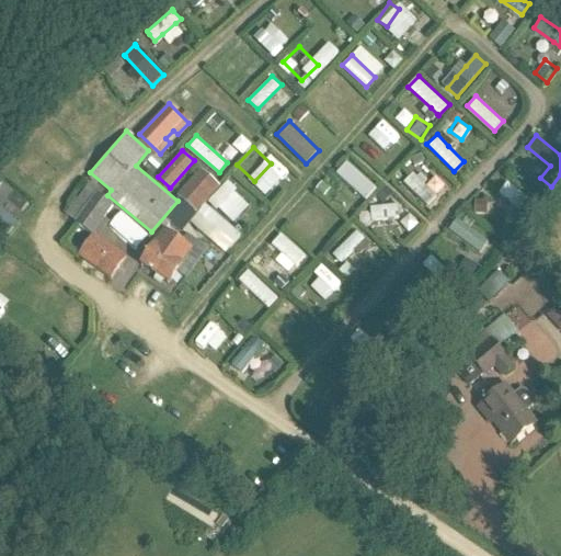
[(347,160),(336,172),(365,197),(376,186),(374,184),(357,170),(347,160)]
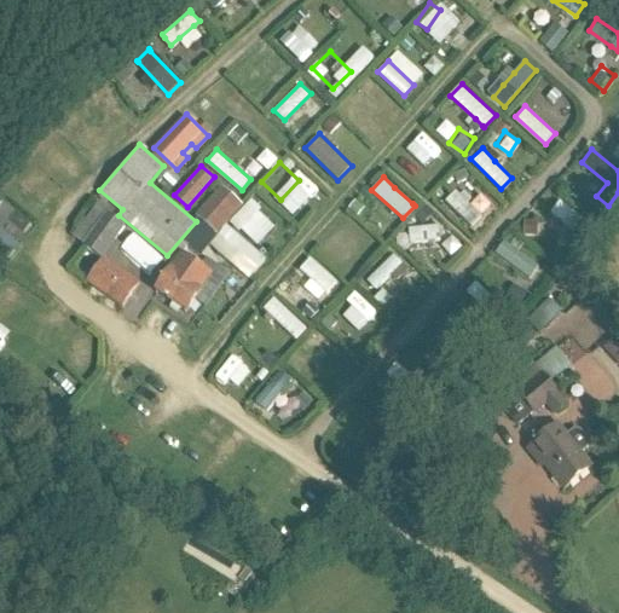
[(217,231),(244,202),(224,183),(196,212),(217,231)]
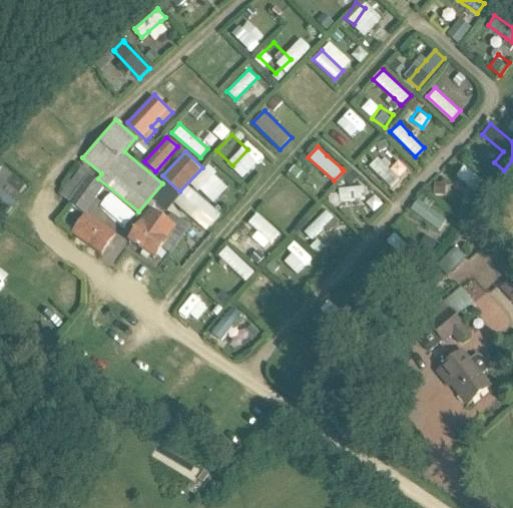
[(378,155),(370,164),(392,185),(400,177),(388,165),(382,159),(378,155)]
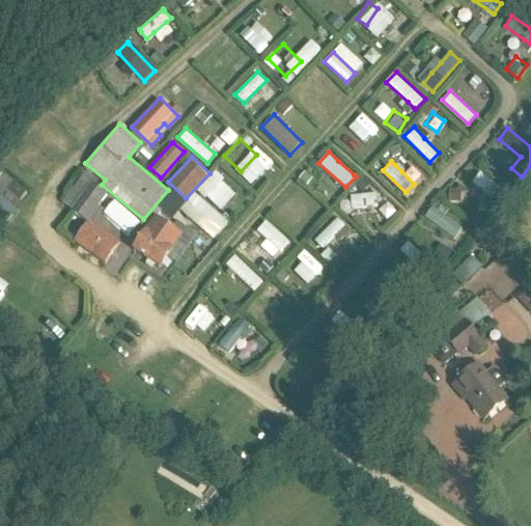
[(480,171),(473,182),(496,200),(504,190),(480,171)]
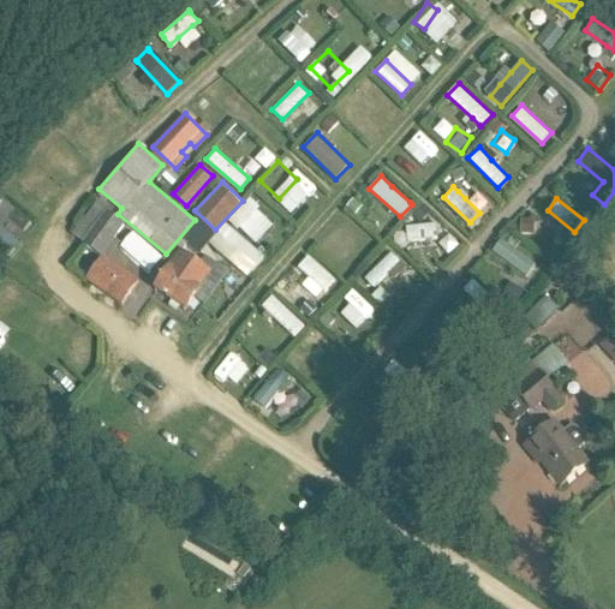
[(84,242),(84,243),(101,255),(102,252),(115,236),(125,222),(108,210),(107,210),(84,242)]
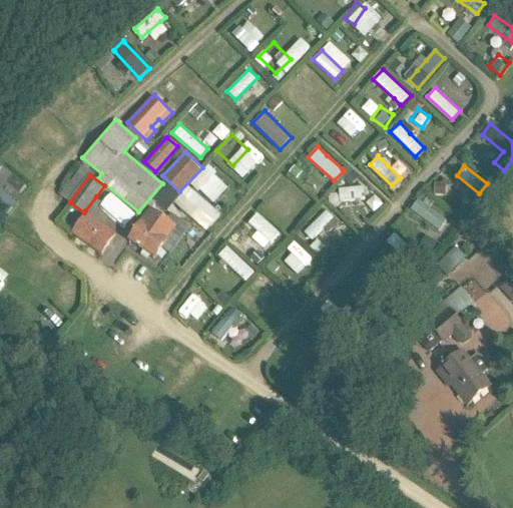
[(364,184),(339,186),(340,198),(340,199),(365,196),(364,184)]
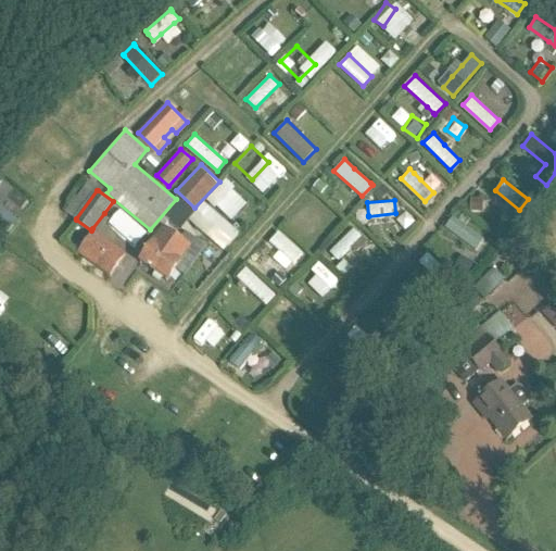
[(0,203),(0,229),(3,233),(16,218),(0,203)]
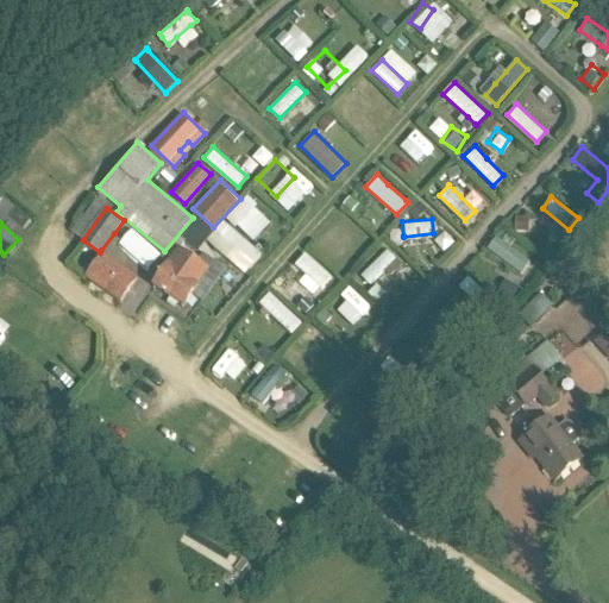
[(114,240),(144,263),(157,247),(127,224),(114,240)]
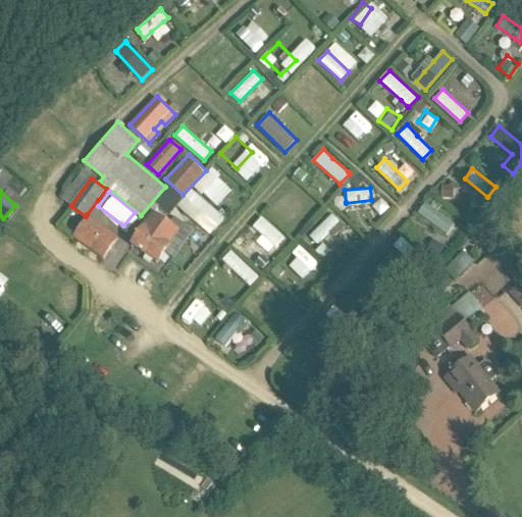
[(425,199),(418,209),(447,231),(454,221),(425,199)]
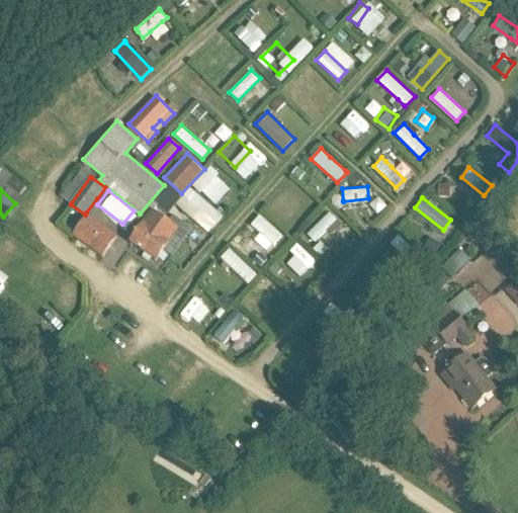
[(151,210),(132,241),(157,258),(177,228),(151,210)]
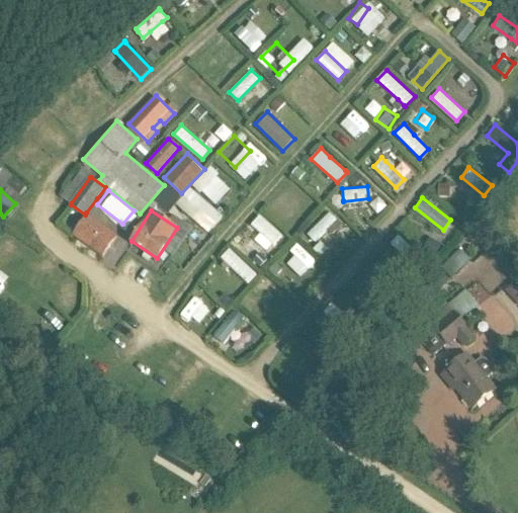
[(282,247),(298,271),(339,244),(329,230),(340,222),(333,211),(282,247)]
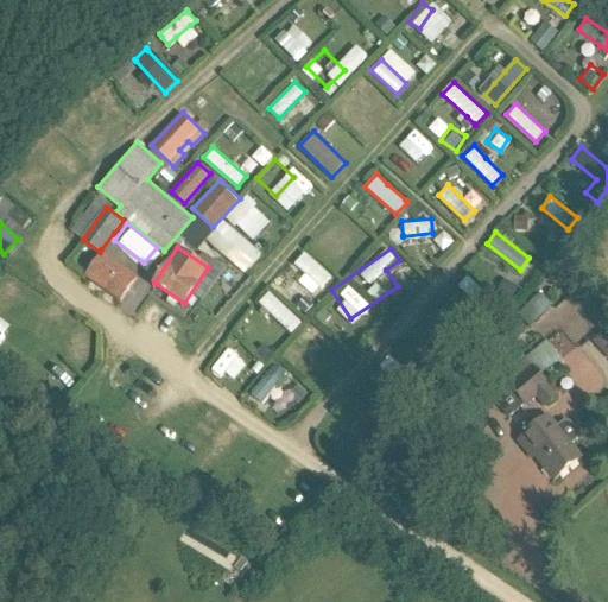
[(103,251),(88,273),(121,298),(138,274),(124,265),(103,251)]
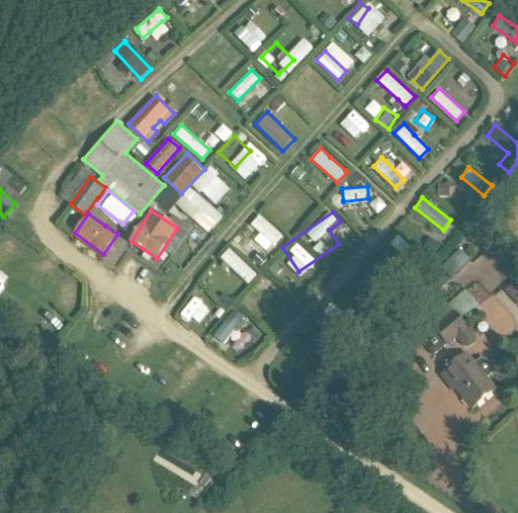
[(259,215),(251,224),(261,232),(272,242),(273,243),(281,235),(259,215)]
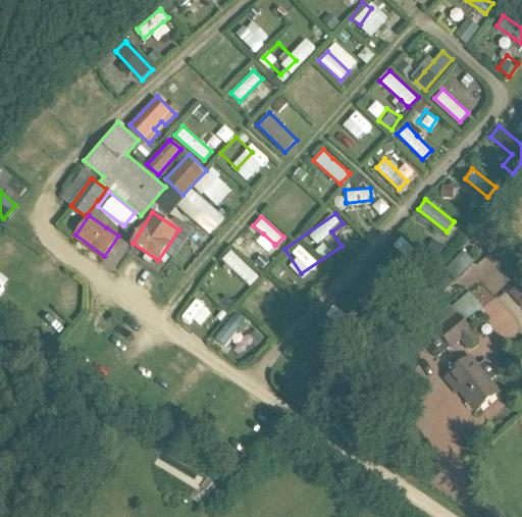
[(402,235),(394,244),(408,257),(415,263),(420,268),(428,260),(402,235)]
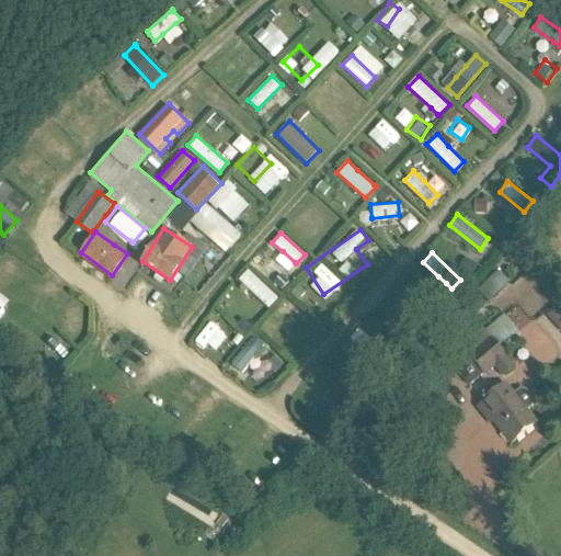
[(497,268),(478,287),(490,299),(510,279),(497,268)]
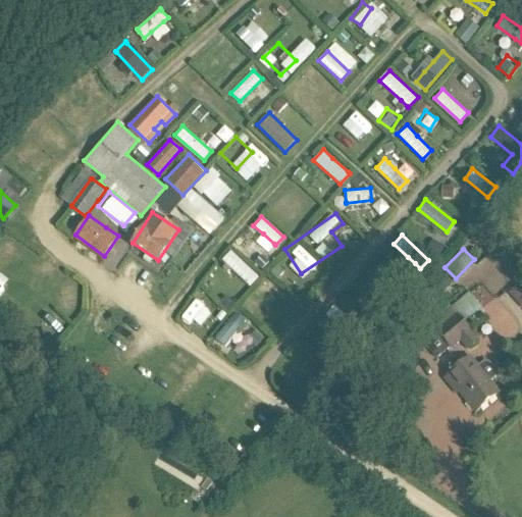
[(230,250),(221,259),(249,286),(257,276),(230,250)]
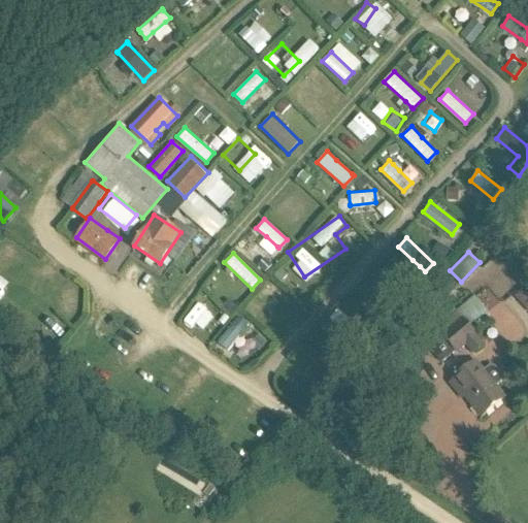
[(371,273),(363,282),(390,308),(398,299),(371,273)]
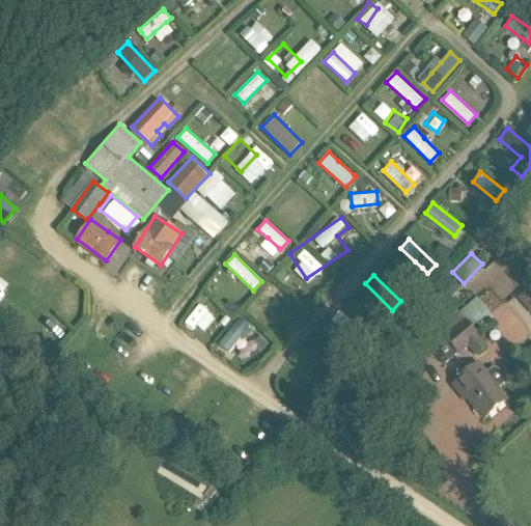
[(529,309),(530,307),(530,288),(530,286),(521,291),(529,309)]
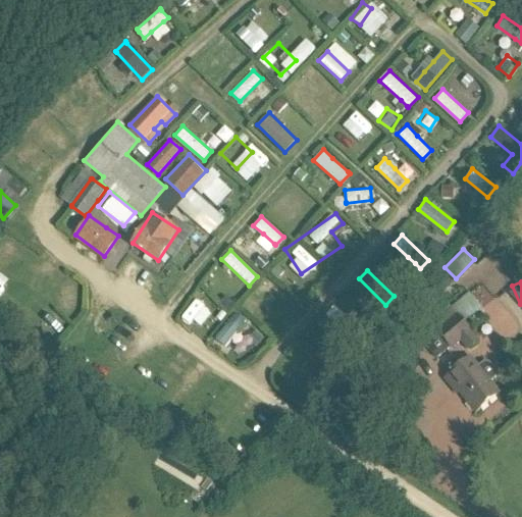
[(333,303),(326,312),(356,337),(364,327),(333,303)]
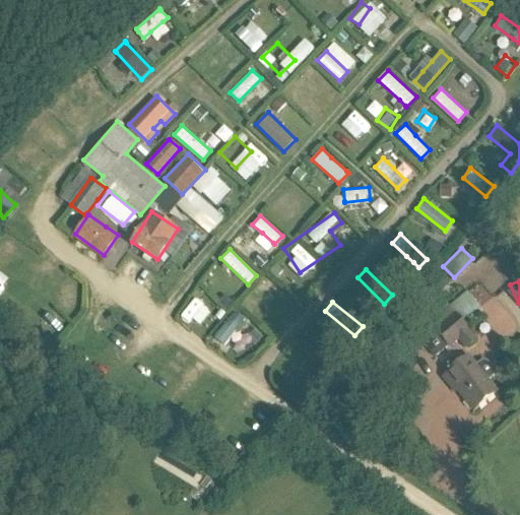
[(436,327),(421,338),(434,353),(448,342),(449,344),(458,336),(466,345),(477,337),(461,318),(449,303),(448,302),(428,319),(436,327)]
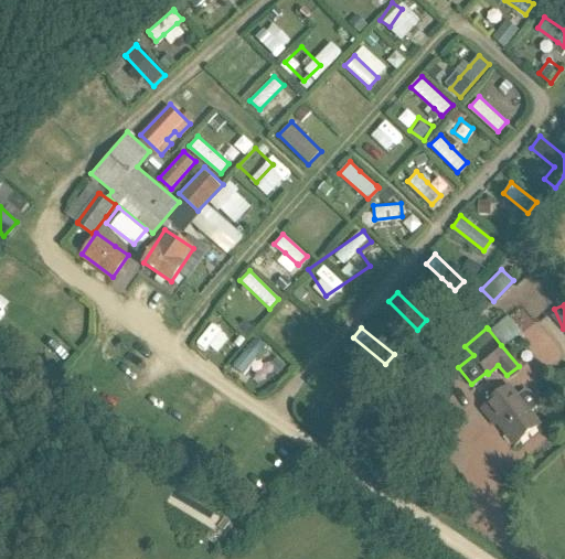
[(255,335),(233,364),(244,372),(266,344),(255,335)]
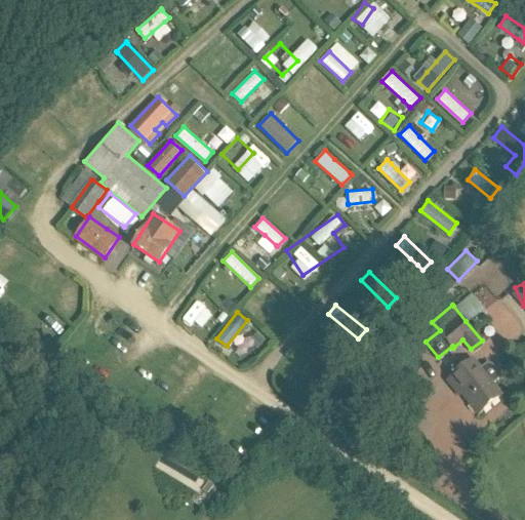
[(456,371),(447,378),(458,393),(461,391),(478,411),(501,393),(492,382),(499,375),(499,370),(493,362),(487,361),(481,366),(474,357),(466,364),(461,359),(452,366),(456,371)]
